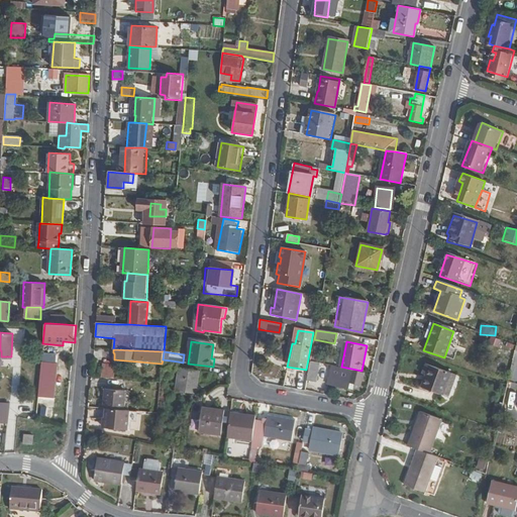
[(162,364),(162,370),(177,372),(178,362),(163,359),(162,364)]
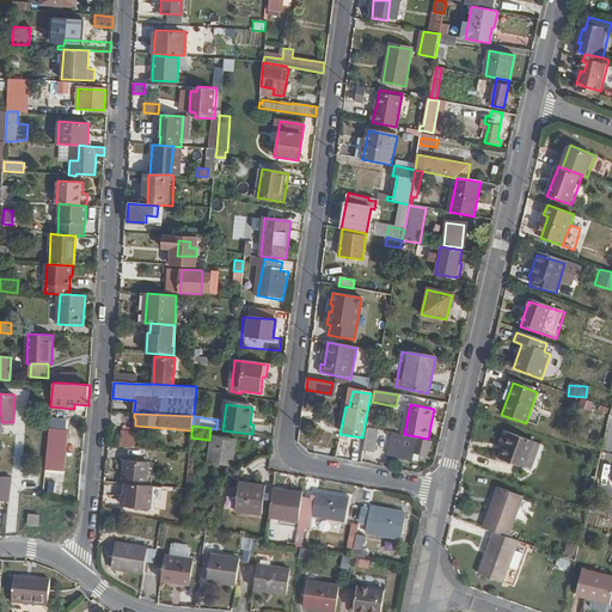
[(49,428),(46,471),(62,472),(66,430),(49,428)]
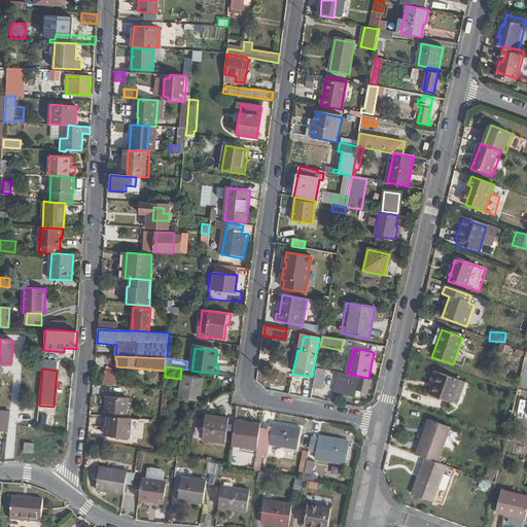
[(326,370),(317,369),(314,387),(323,389),(326,370)]
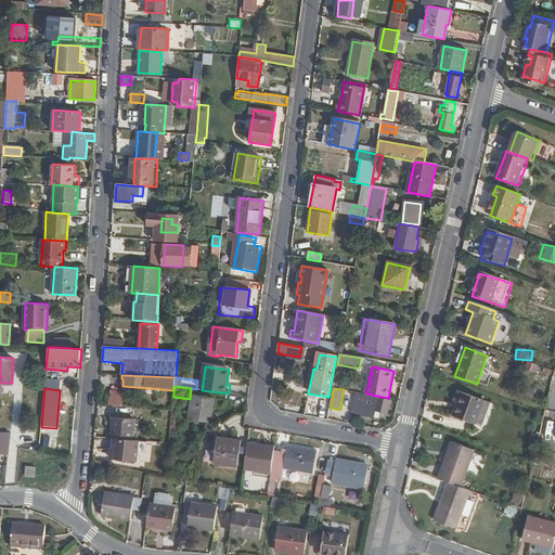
[(111,404),(125,407),(126,394),(112,392),(111,404)]
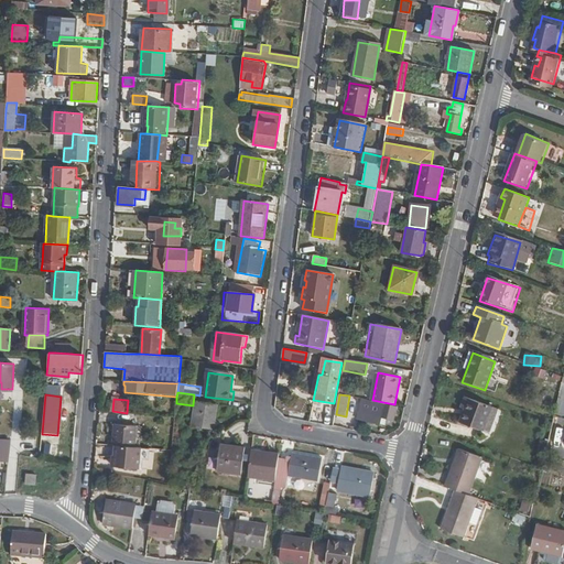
[(468,399),(464,411),(459,424),(483,433),(491,408),(468,399)]
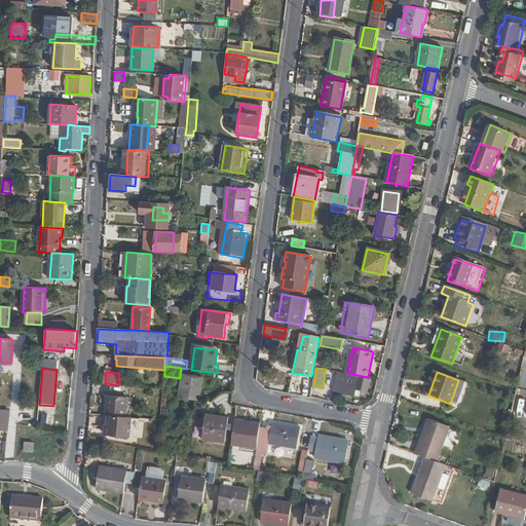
[(359,389),(367,391),(370,380),(337,373),(333,390),(354,397),(355,388),(359,389)]
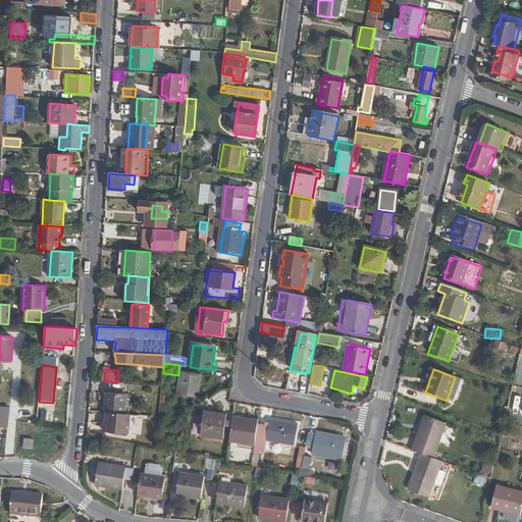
[(200,399),(203,375),(180,372),(177,395),(200,399)]
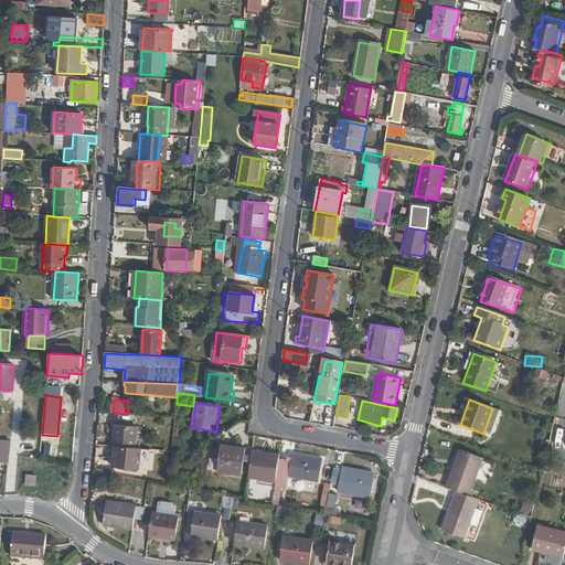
[(116,425),(115,446),(118,447),(136,448),(138,427),(116,425)]
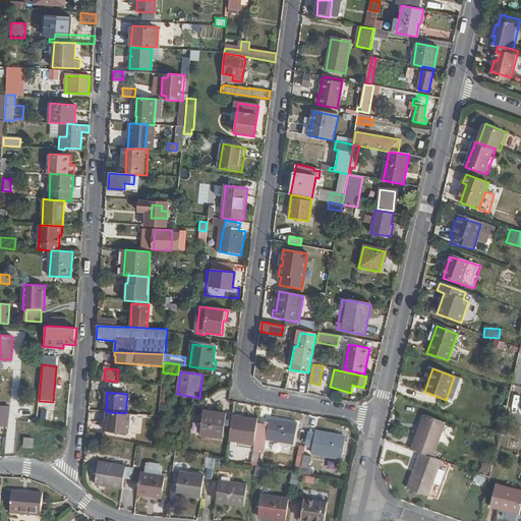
[(0,425),(8,426),(9,419),(11,406),(0,405),(0,425)]
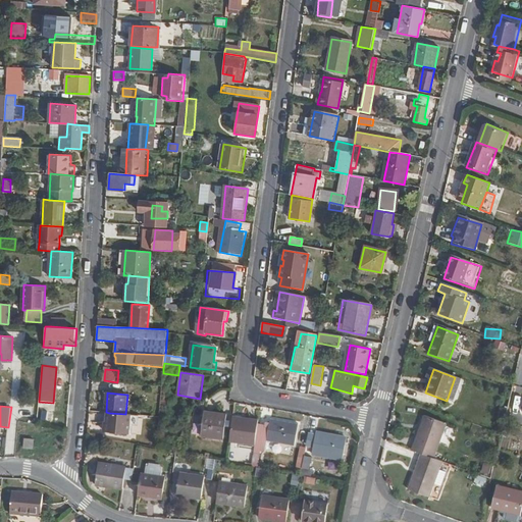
[(202,412),(199,434),(223,438),(226,416),(202,412)]
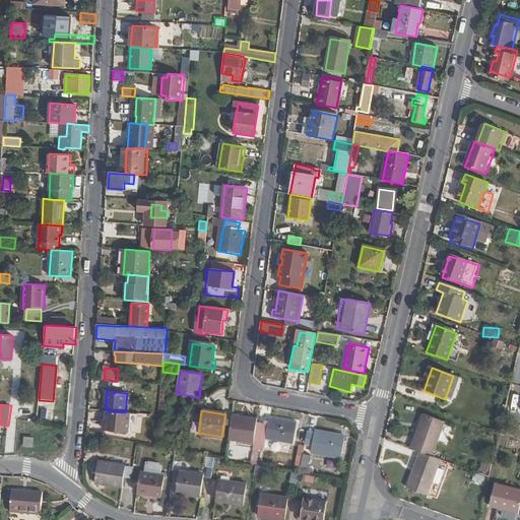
[(131,432),(133,413),(128,412),(125,412),(109,411),(107,430),(131,432)]
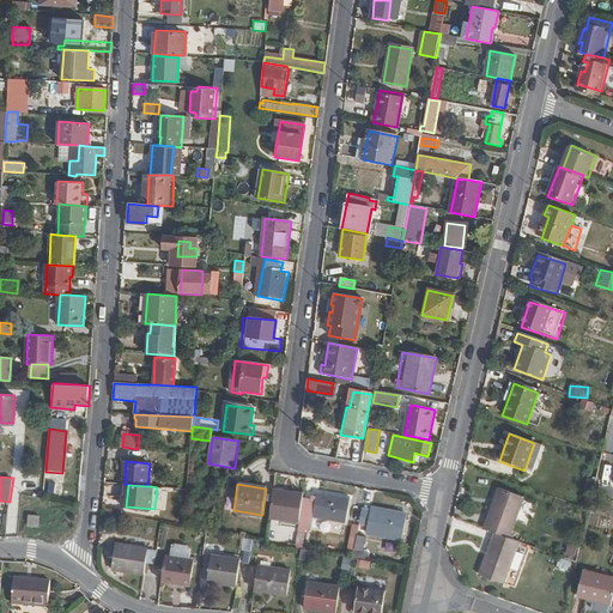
[(498,489),(484,528),(496,533),(508,536),(523,498),(498,489)]
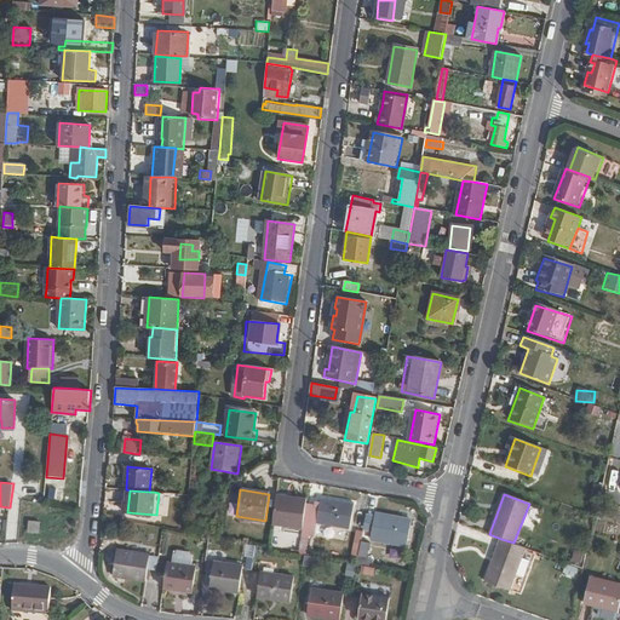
[(305,509),(306,504),(276,499),(273,529),(302,534),(305,509)]
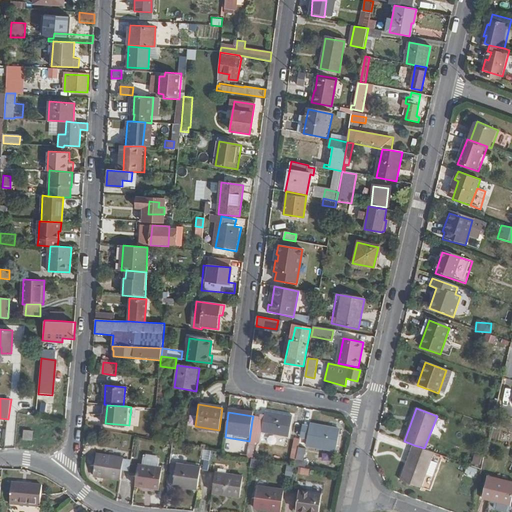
[(260,421),(252,420),(249,441),(255,442),(260,443),(260,437),(288,441),(292,420),(266,416),(265,420),(261,419),(260,421)]
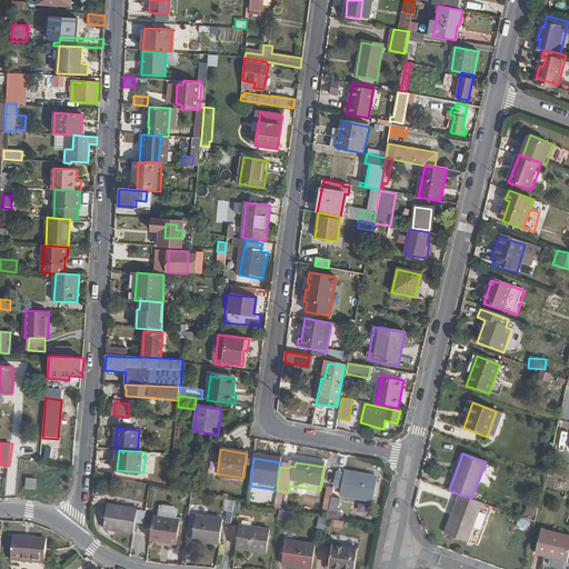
[(373,499),(377,485),(377,477),(345,471),(340,495),(373,500),(373,499)]
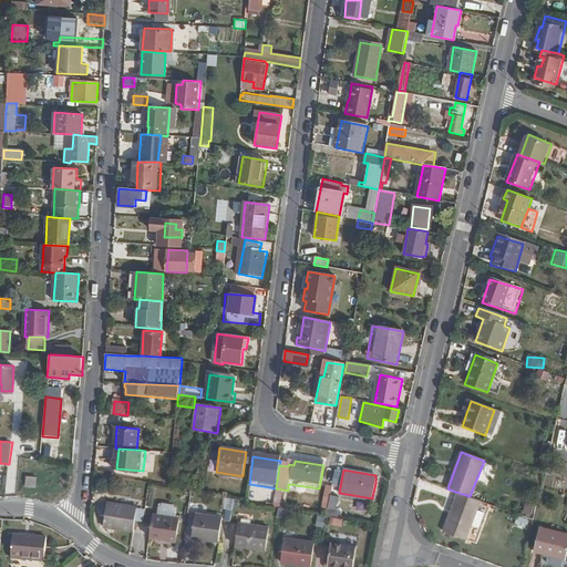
[(30,477),(29,486),(38,487),(39,477),(30,477)]
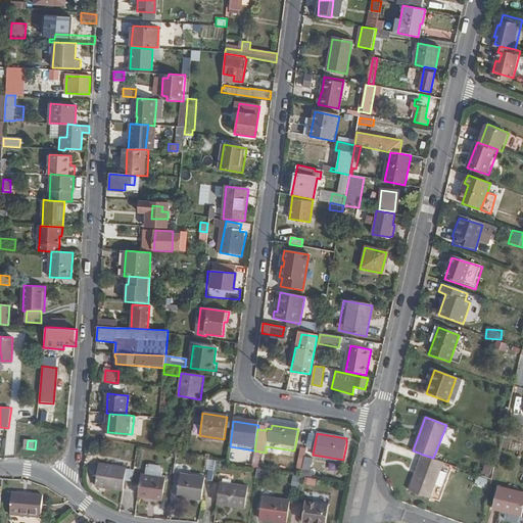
[(433,458),(423,455),(409,491),(429,498),(436,478),(439,468),(442,461),(433,458)]
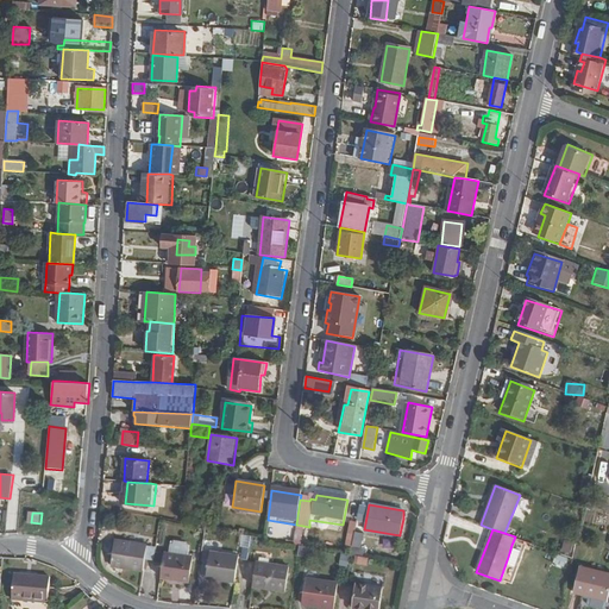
[(355,533),(351,556),(365,558),(366,550),(360,548),(363,534),(355,533)]
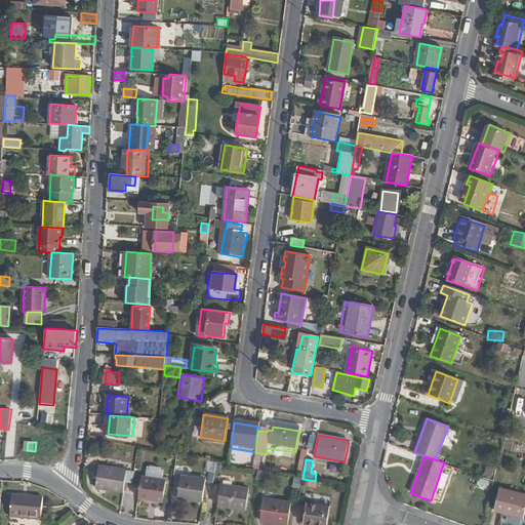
[(482,476),(492,480),(496,469),(486,465),(482,476)]
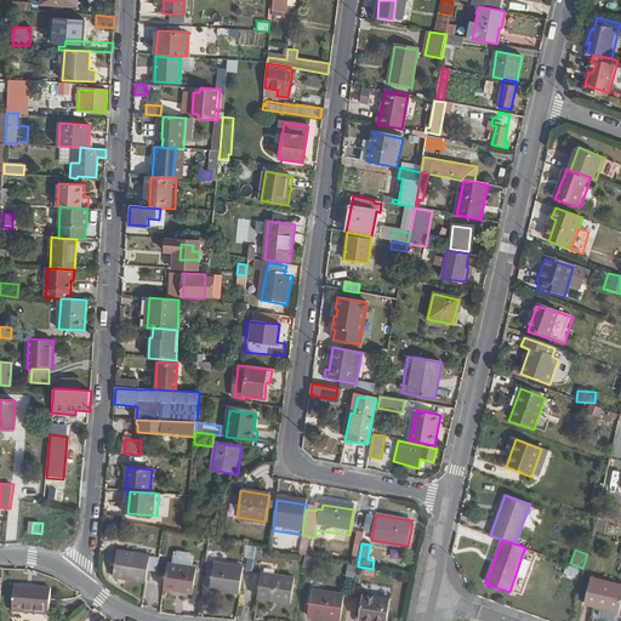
[(119,553),(115,576),(149,581),(152,557),(119,553)]
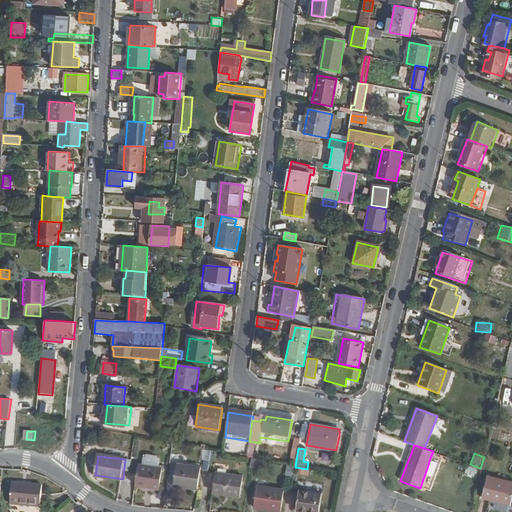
[(430,458),(427,468),(434,471),(438,460),(430,458)]
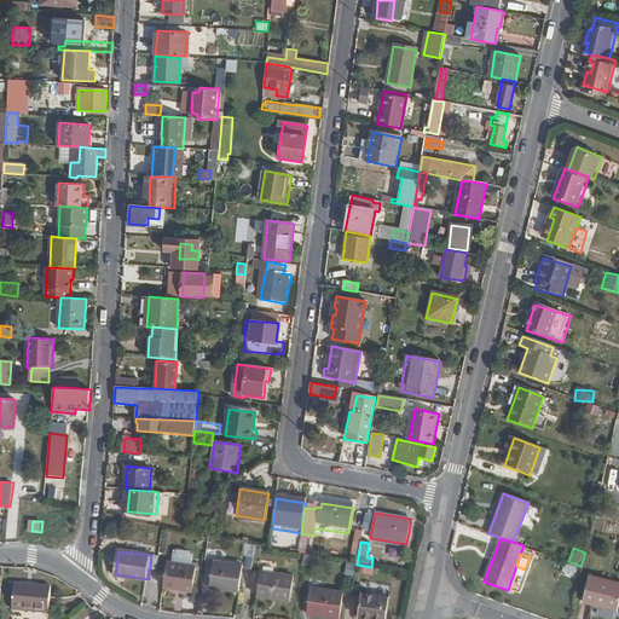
[(214,562),(210,588),(239,591),(243,566),(214,562)]
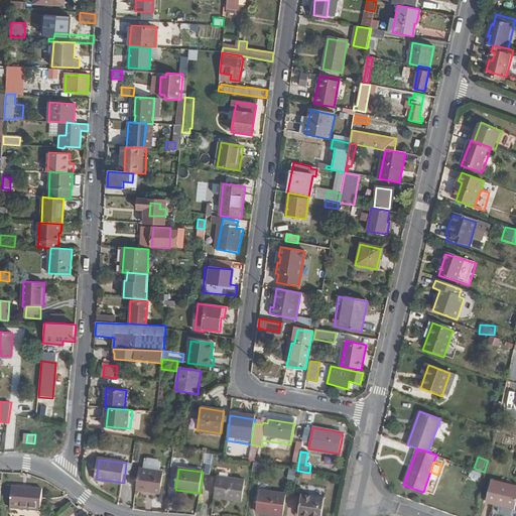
[(219,469),(215,495),(243,498),(246,473),(219,469)]
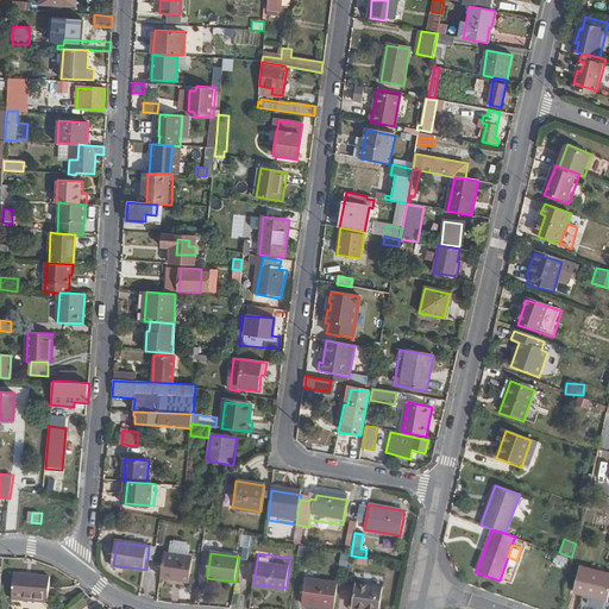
[(556,553),(551,563),(564,569),(567,559),(556,553)]
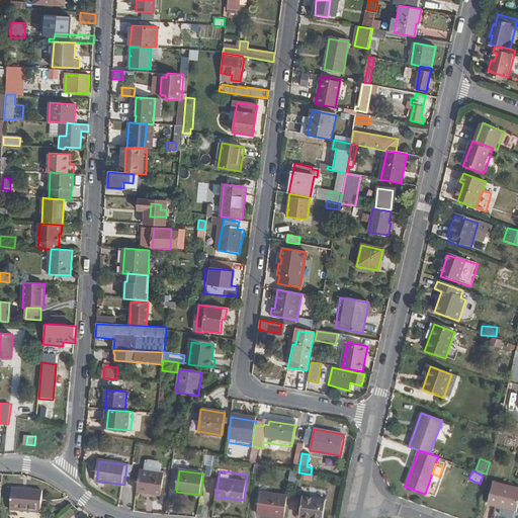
[(138,492),(162,496),(165,475),(141,471),(138,492)]
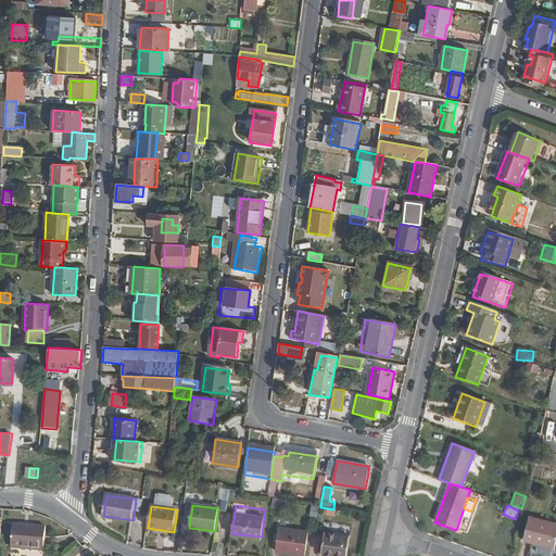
[(554,550),(555,540),(555,523),(530,518),(525,541),(554,550)]
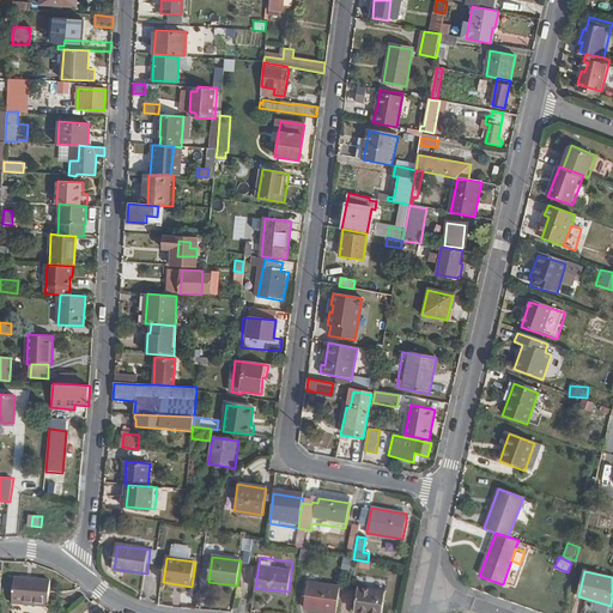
[(16,578),(13,602),(49,606),(52,581),(16,578)]
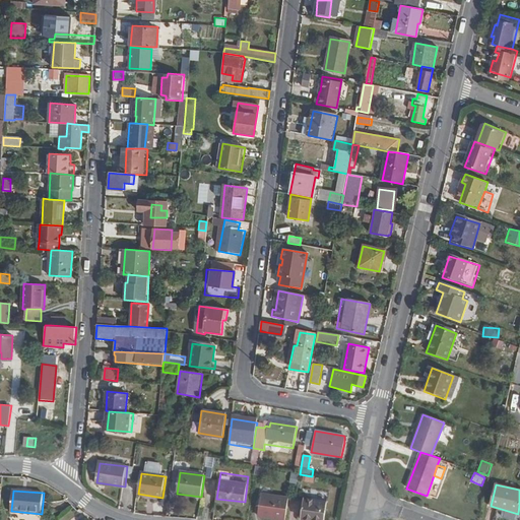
[(288,499),(261,496),(258,516),(285,519),(288,499)]
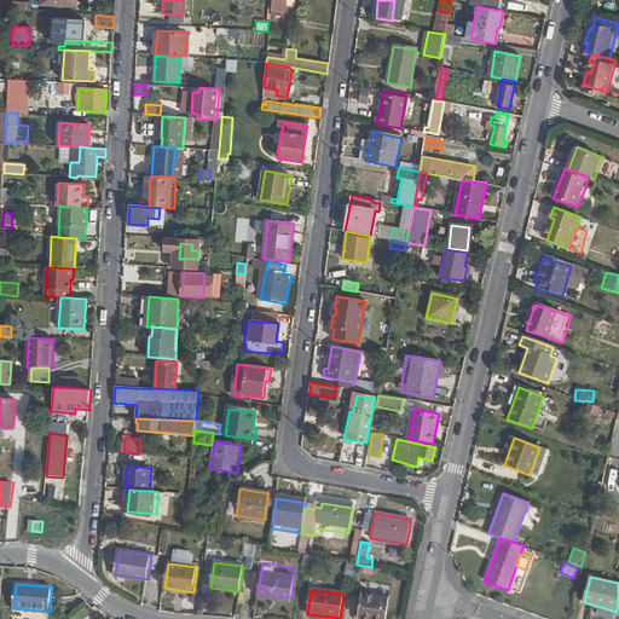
[(362,595),(358,618),(360,618),(386,618),(389,599),(362,595)]
